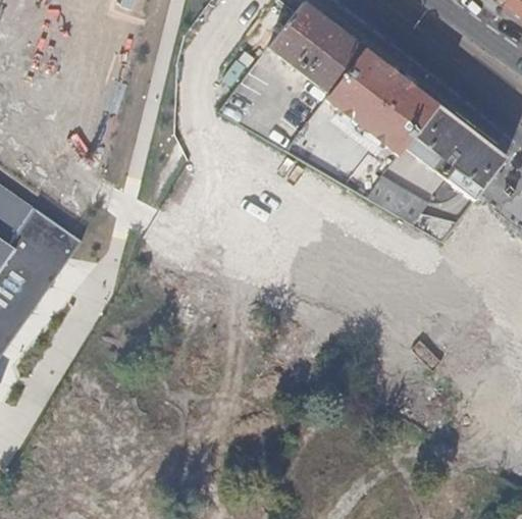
[(300,0),(266,45),(327,92),(361,47),(300,0)]
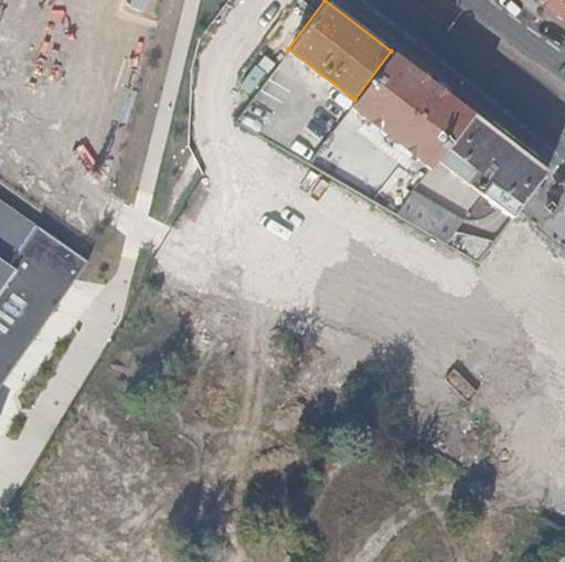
[(541,0),(564,18),(564,0),(541,0)]
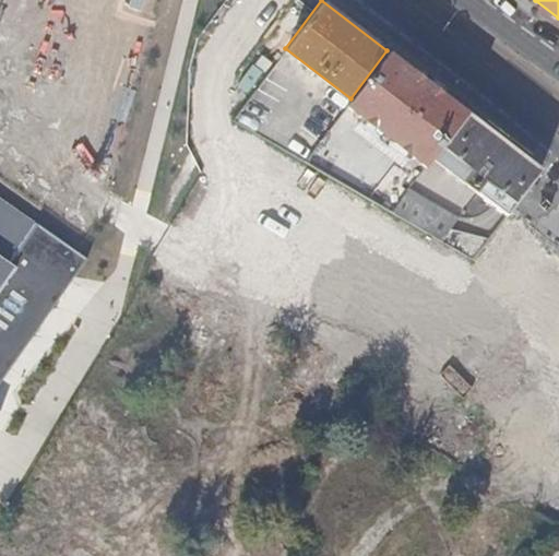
[(387,50),(351,98),(349,101),(428,162),(442,144),(466,111),(387,50)]
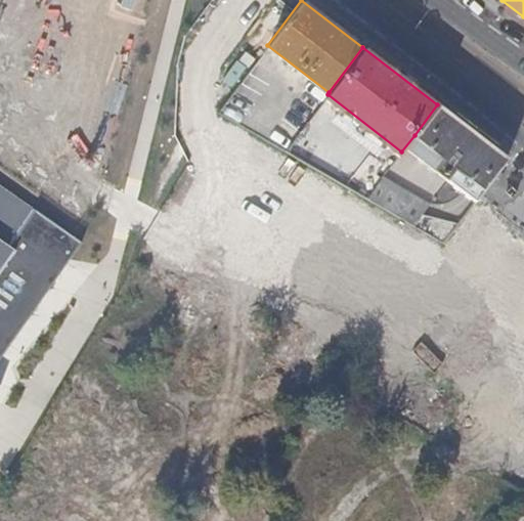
[(404,147),(474,201),(478,194),(506,158),(437,104),(415,135),(404,147)]
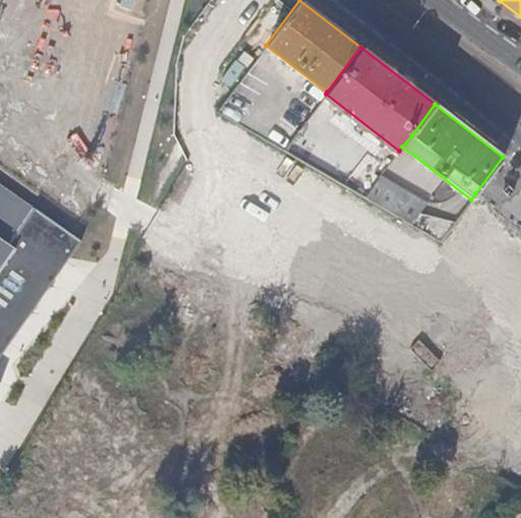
[(361,194),(411,224),(427,202),(380,173),(361,194)]
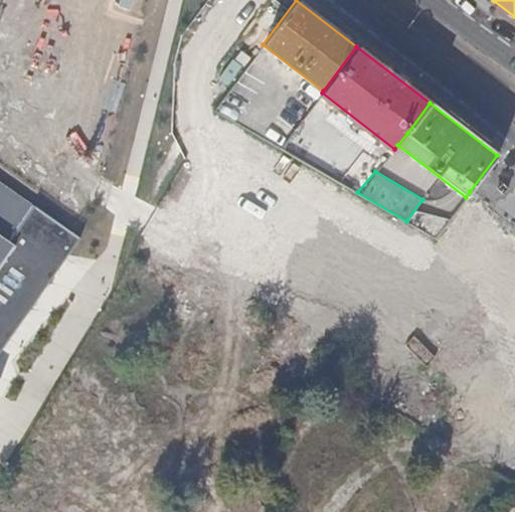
[(0,353),(79,236),(0,181),(0,353)]
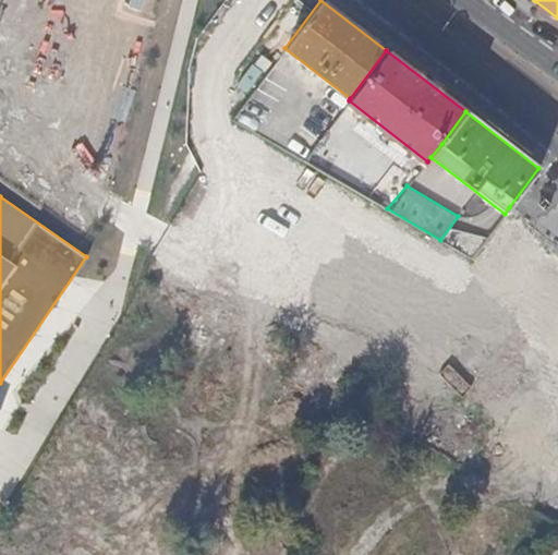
[(458,229),(456,246),(476,249),(477,230),(458,229)]
